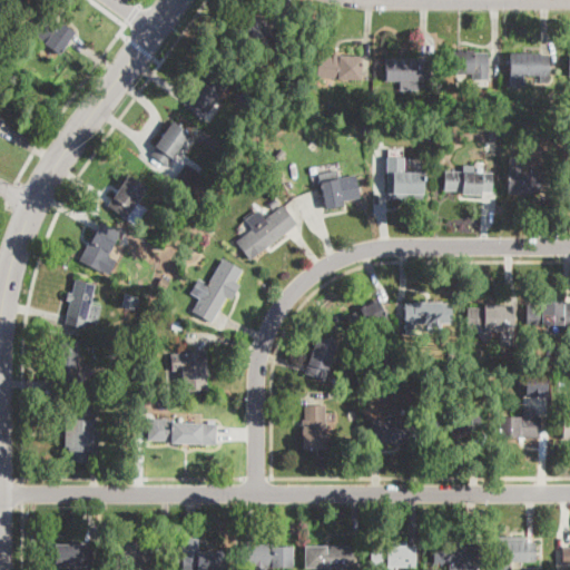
[(55,23),(58,26),(61,21),(76,32),(60,53),(33,33),(43,16),(55,23)]
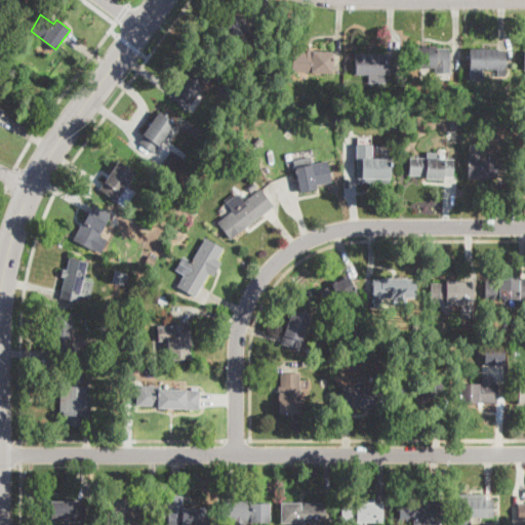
[(246,29),(236,42),(221,32),(232,17),(247,28),(246,29)]
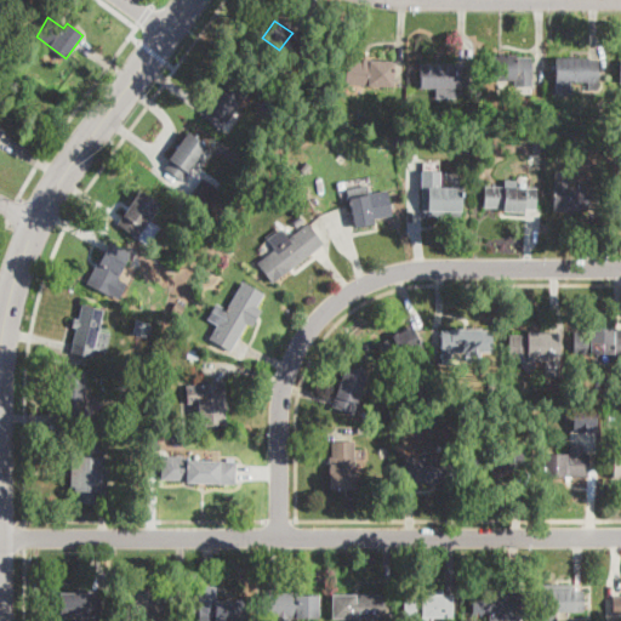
[(534,78),(493,78),(493,57),(534,57),(534,78)]
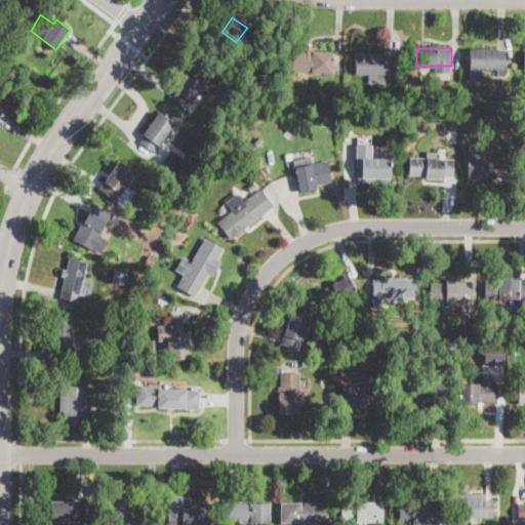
[(333,52),(333,57),(331,74),(291,72),(293,52),(307,53),(307,50),(319,50),(319,51),(333,52)]
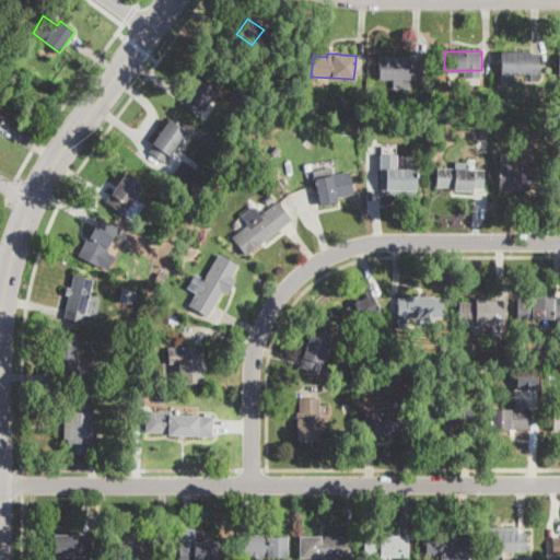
[(538,74),(502,74),(502,56),(538,55),(538,74)]
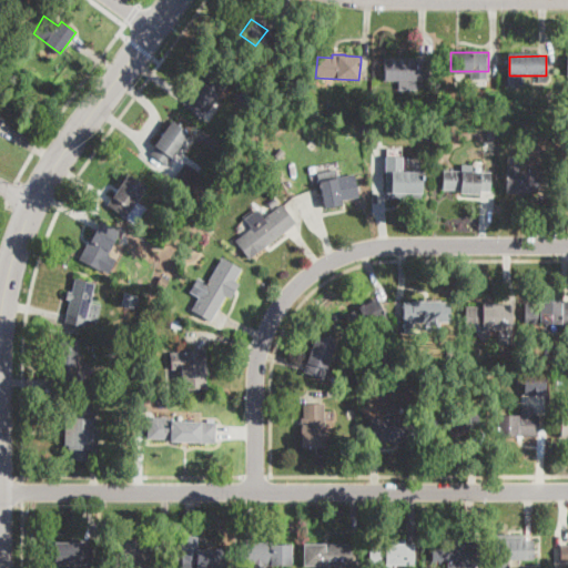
[(428,81),(385,81),(385,60),(404,60),(428,60),(428,81)]
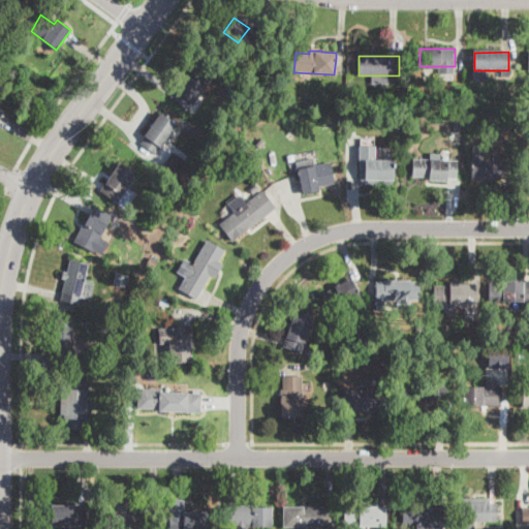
[(192,105),(188,111),(172,98),(199,59),(216,71),(192,105)]
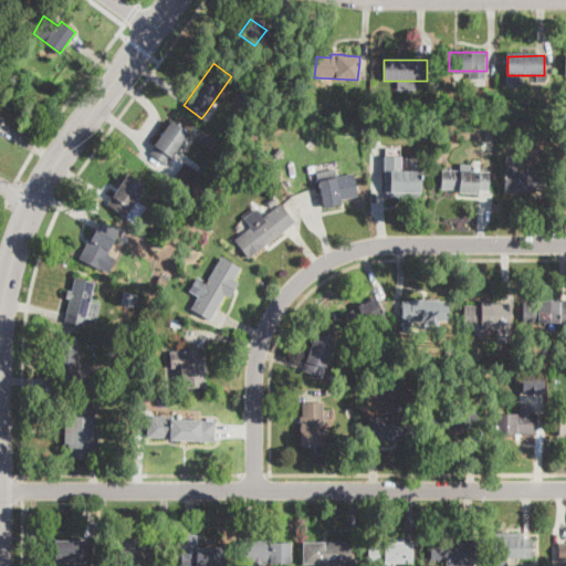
[(194,140),(187,148),(180,146),(166,165),(149,154),(170,121),(189,134),(188,136),(194,140)]
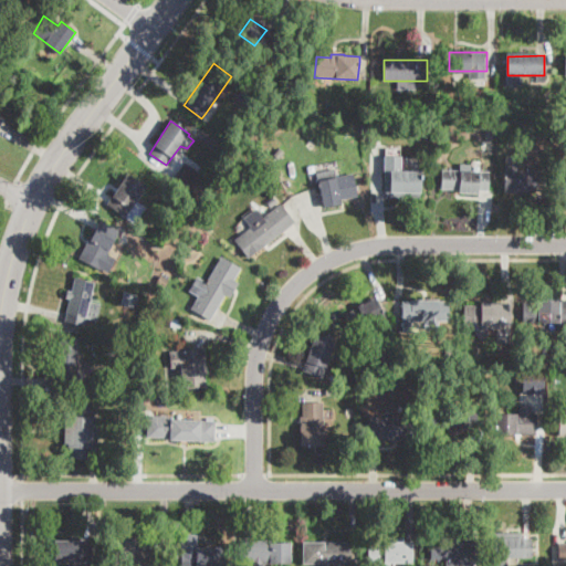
[(370,132),(362,132),(360,123),(370,122),(370,132)]
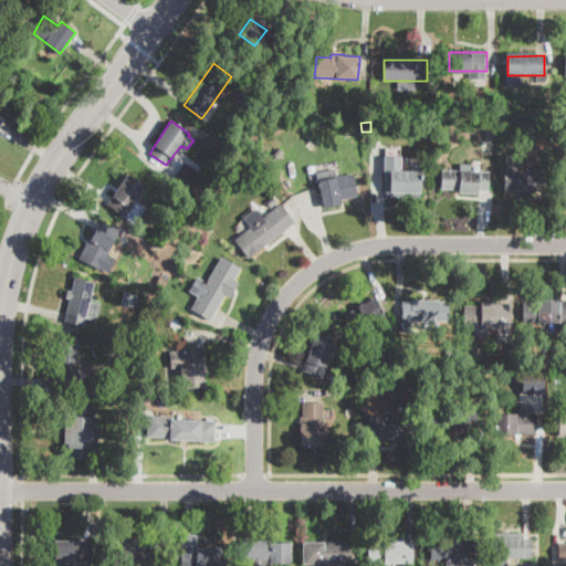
[(209,135),(205,142),(199,137),(203,132),(209,135)]
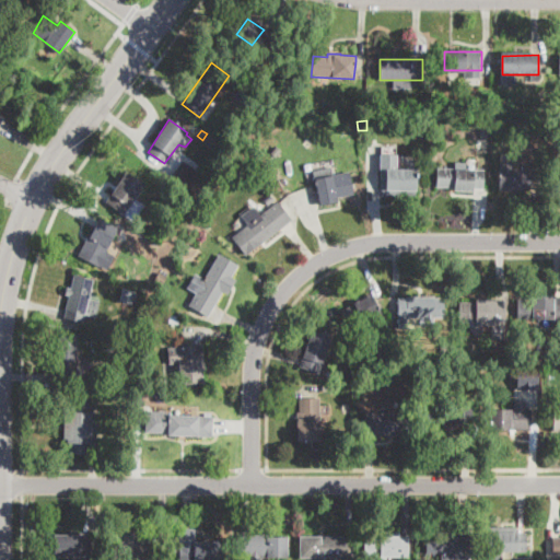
[(281,149),(276,156),(269,152),(276,144),(281,149)]
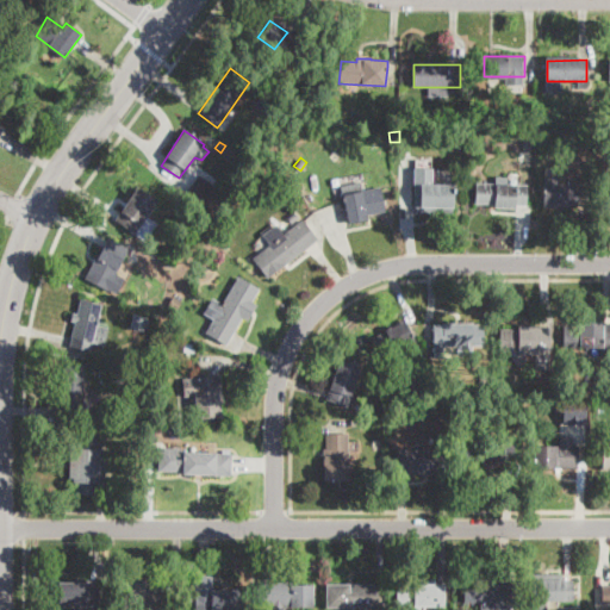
[(213,186),(204,201),(188,191),(199,175),(213,186)]
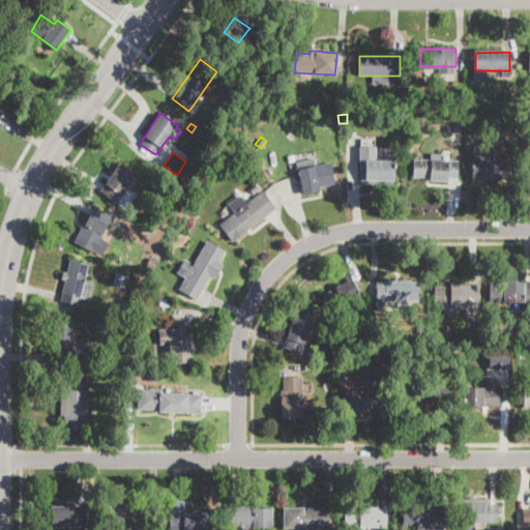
[(440,155),(440,160),(458,160),(458,179),(447,179),(447,181),(429,181),(429,177),(412,177),(413,159),(430,159),(430,154),(440,154),(440,155)]
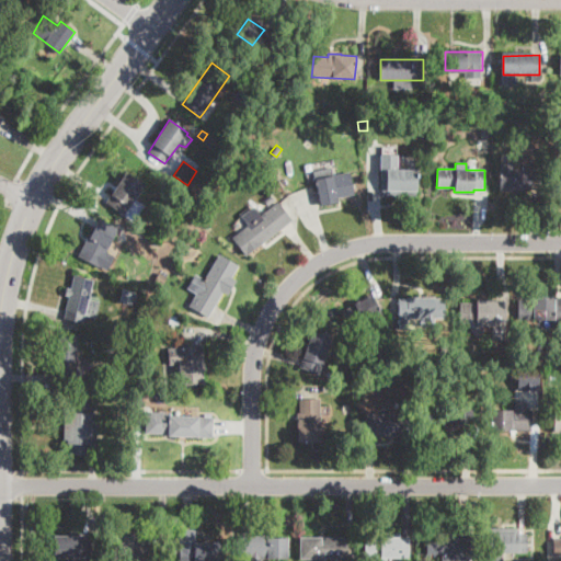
[(386,191),(380,191),(380,169),(421,169),(421,190),(386,191)]
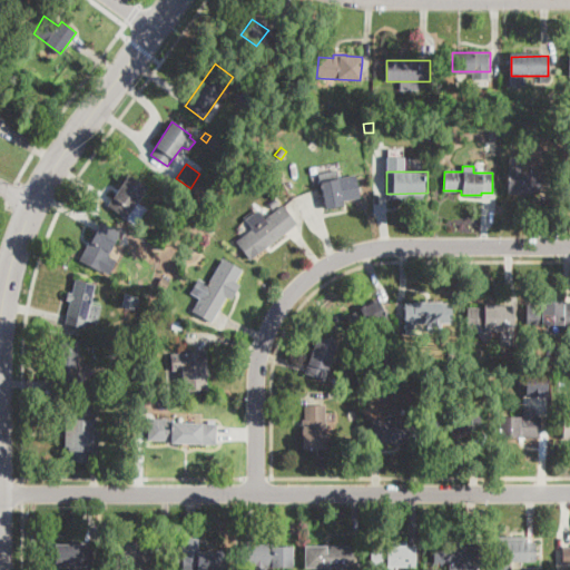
[(548,177),(548,190),(539,190),(539,194),(508,194),(508,173),(540,174),(540,177),(548,177)]
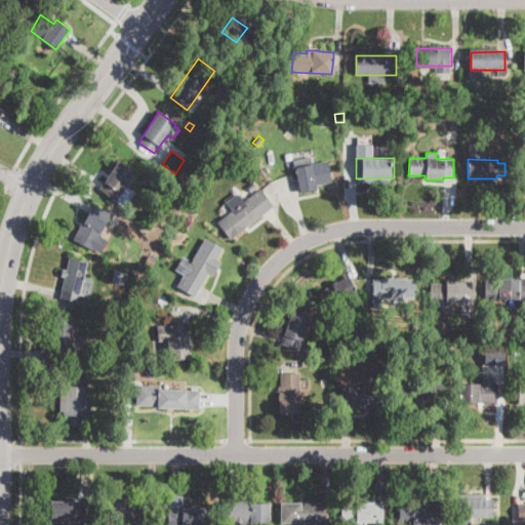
[(118,201),(117,201),(101,190),(119,162),(135,174),(118,201)]
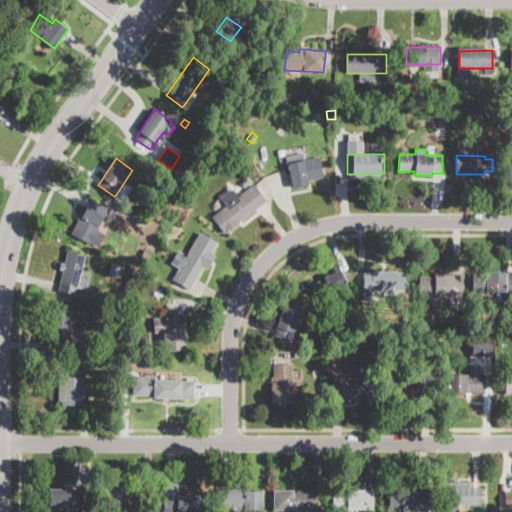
[(307,184),(292,187),(287,164),(312,159),(316,177),(307,179),(308,184),(307,184)]
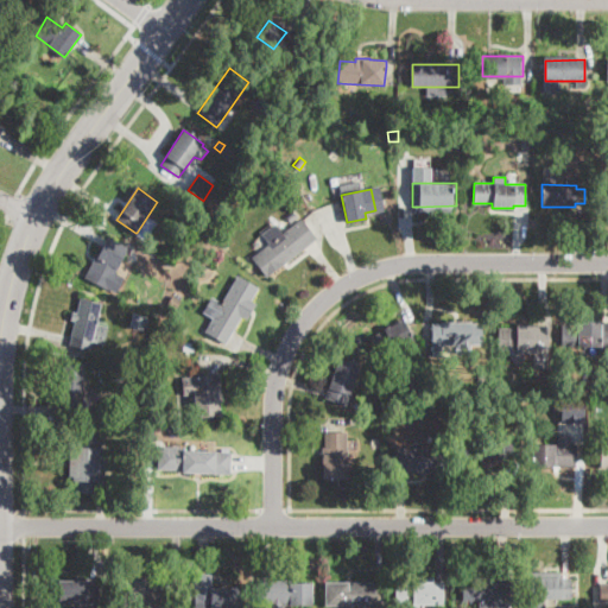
[(293,213),(299,221),(302,219),(317,240),(266,278),(251,258),(268,245),(261,235),(276,225),(282,234),(293,226),(287,217),(293,213)]
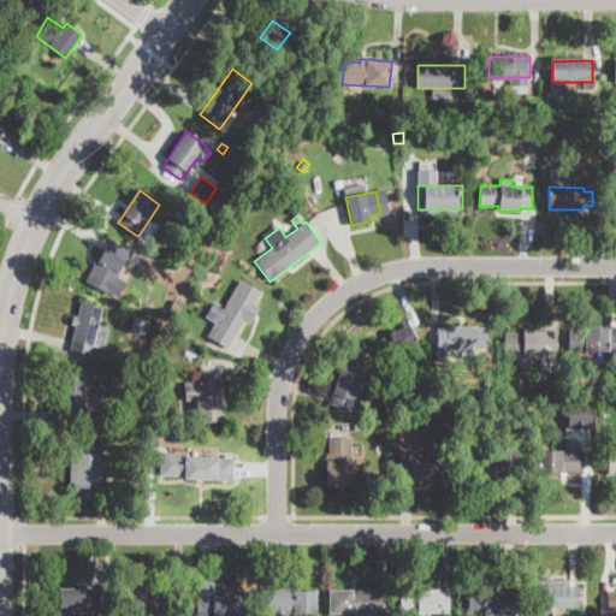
[(130,250),(117,278),(128,283),(118,297),(108,292),(108,294),(86,282),(98,260),(99,260),(108,241),(130,250)]
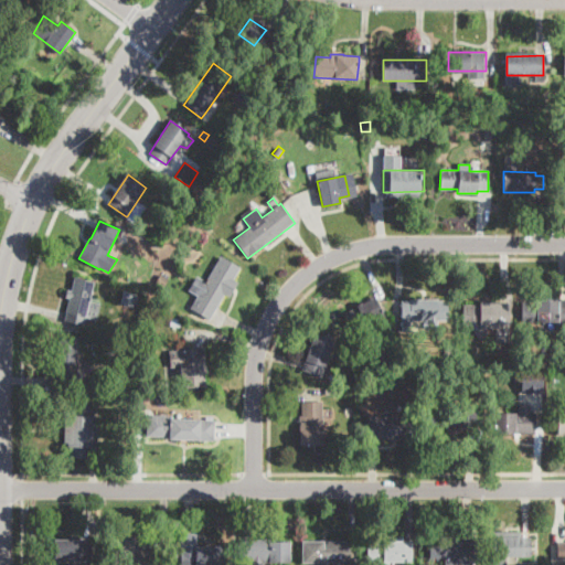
[(158,246),(152,255),(146,252),(151,242),(158,246)]
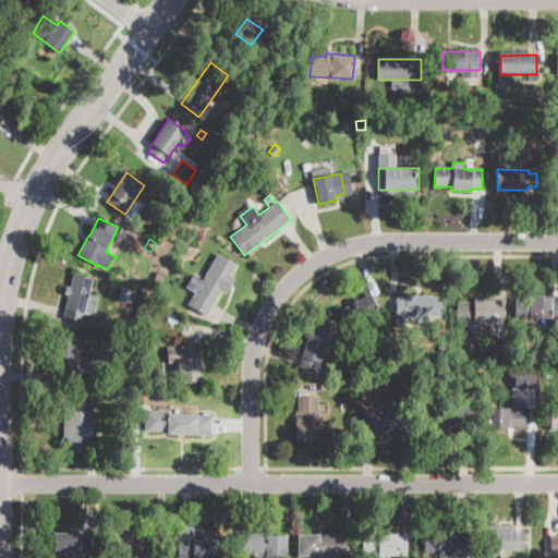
[(230,288),(227,293),(222,290),(208,316),(189,304),(219,252),(238,263),(230,276),(235,278),(230,288)]
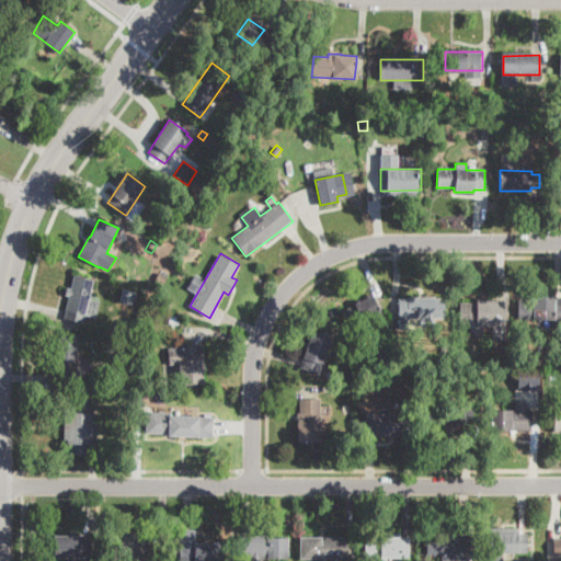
[(165,277),(160,285),(152,279),(158,272),(165,277)]
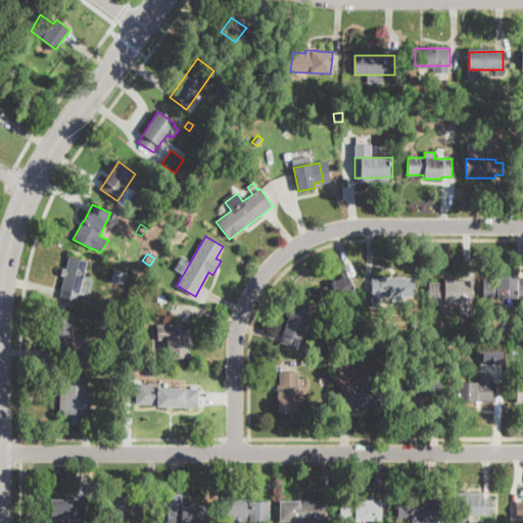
[(88,259),(84,280),(92,281),(90,295),(79,292),(77,300),(59,297),(64,276),(60,276),(62,268),(65,269),(68,256),(88,259)]
